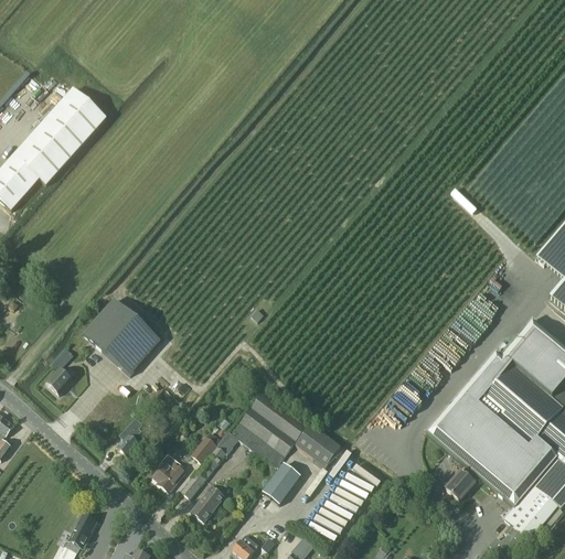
[(73,86),(0,168),(0,200),(11,210),(39,179),(45,184),(106,117),(73,86)]
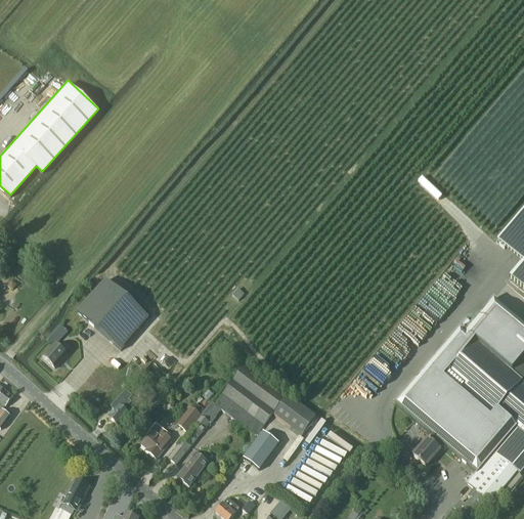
[(523,205),(496,238),(522,260),(523,257),(523,205)]
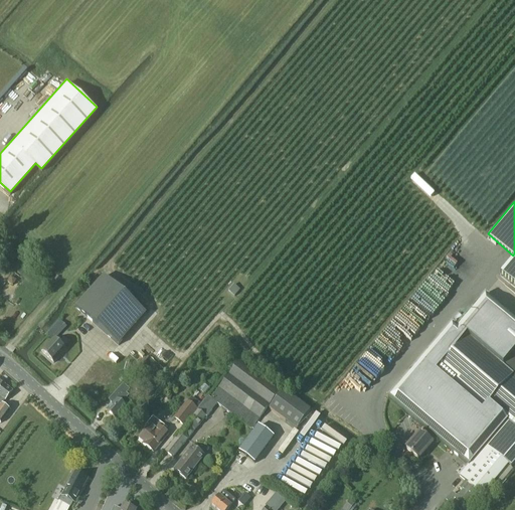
[(514,258),(513,256),(500,272),(514,284),(514,258)]
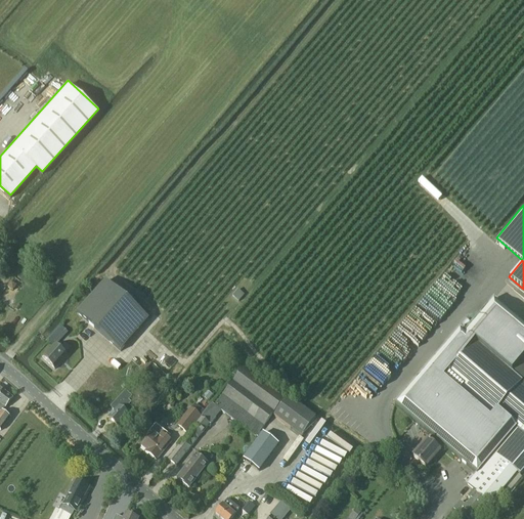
[(11,277),(8,282),(12,286),(16,280),(11,277)]
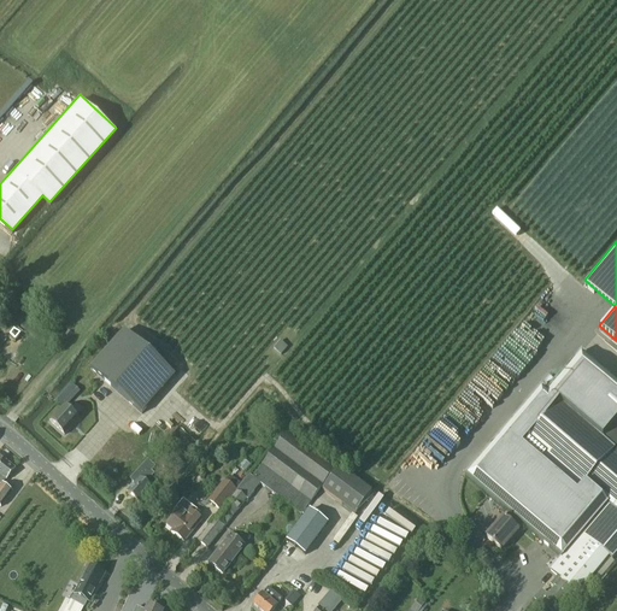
[(124,327),(90,364),(105,376),(141,409),(175,371),(151,351),(154,347),(147,341),(144,345),(124,327)]
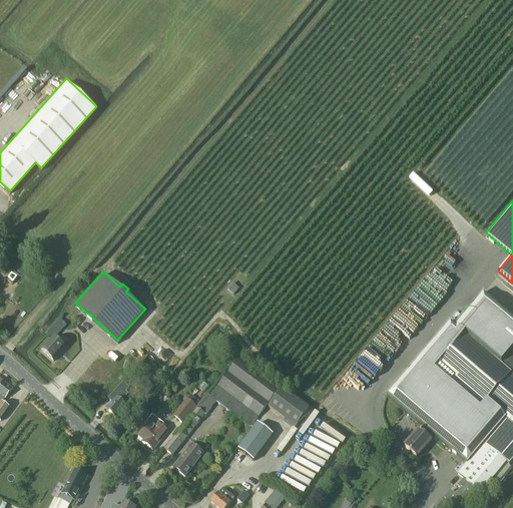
[(233,280),(228,286),(233,291),(238,284),(233,280)]
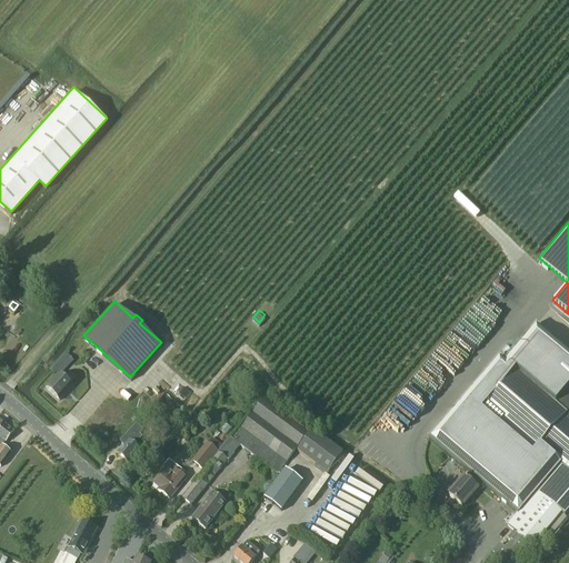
[(518,509),(508,521),(513,526),(530,541),(537,533),(539,534),(543,530),(547,532),(552,526),(549,523),(561,509),(563,511),(568,504),(568,350),(538,323),(502,363),(495,357),(429,432),(518,509)]
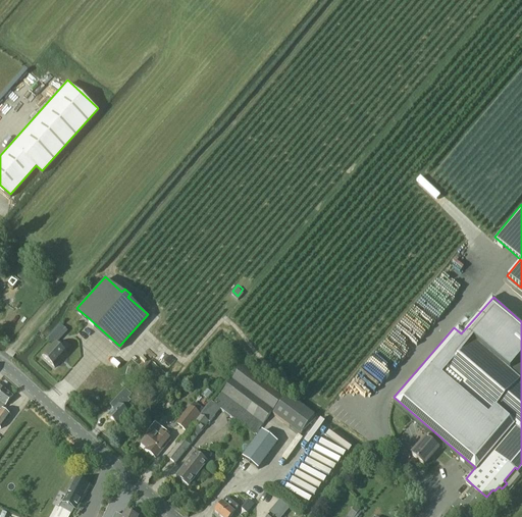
[(65,325),(60,320),(48,333),(52,339),(65,325)]
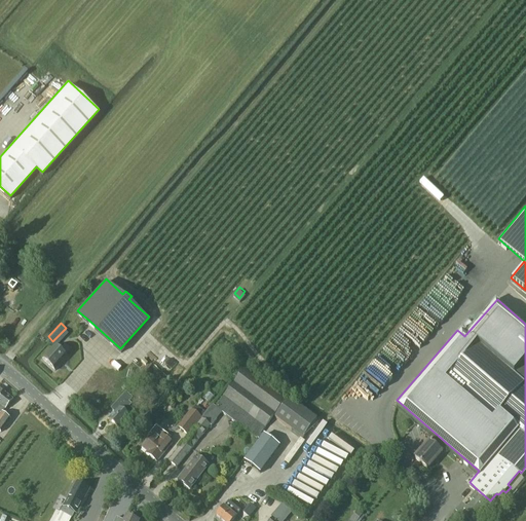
[(54,342),(42,356),(54,366),(67,354),(54,342)]
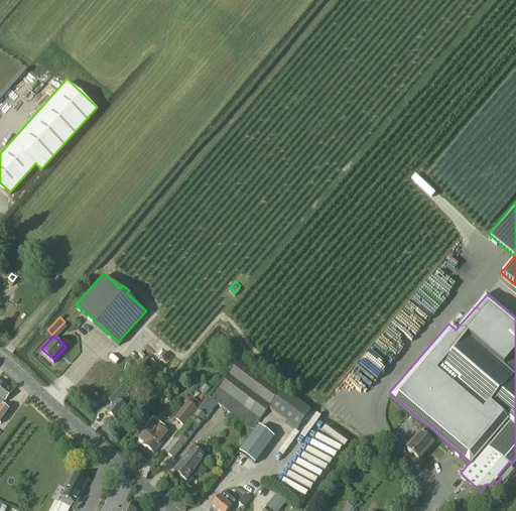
[(208,392),(165,448),(173,454),(206,412),(208,413),(218,399),(252,425),(280,389),(239,358),(211,394),(208,392)]
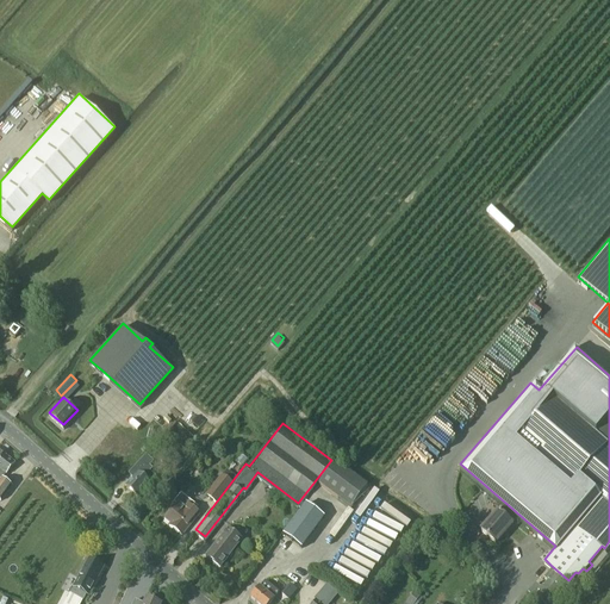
[(0,494),(1,496),(12,481),(1,474),(5,469),(6,469),(14,459),(4,450),(0,454),(0,494)]
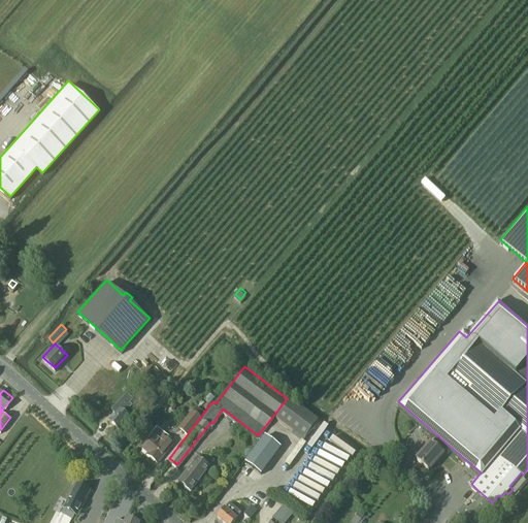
[(127,390),(121,396),(111,405),(116,410),(109,417),(118,426),(134,409),(129,403),(132,401),(129,399),(133,395),(127,390)]
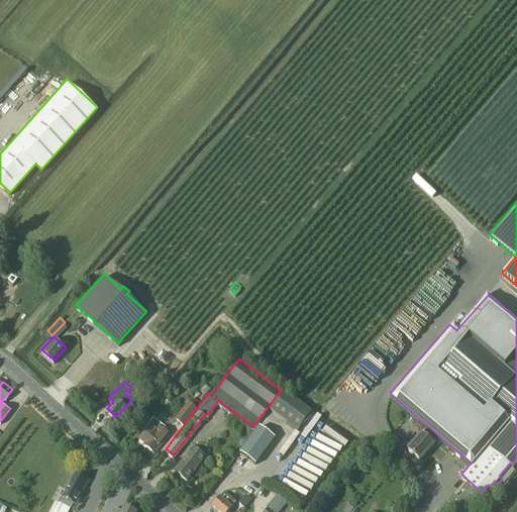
[(297,426),(311,408),(284,388),(271,406),(297,426)]
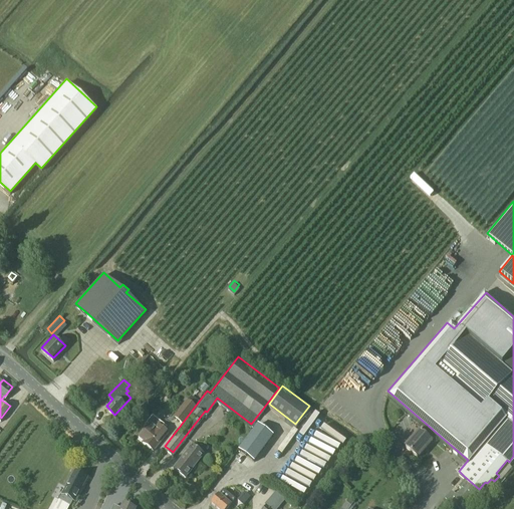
[(186,396),(173,413),(183,420),(196,403),(186,396)]
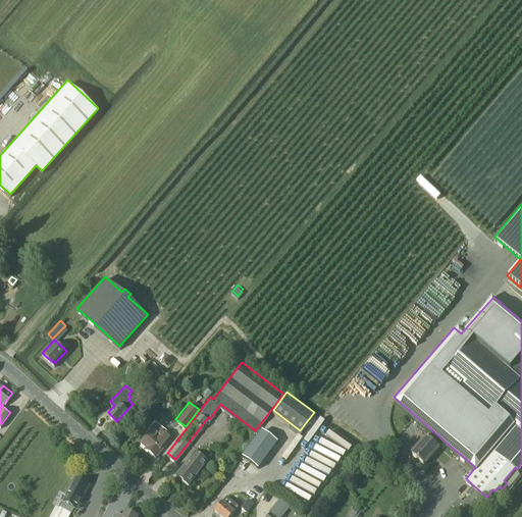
[(151,426),(141,440),(146,444),(145,445),(156,454),(170,434),(163,428),(165,427),(154,418),(149,425),(151,426)]
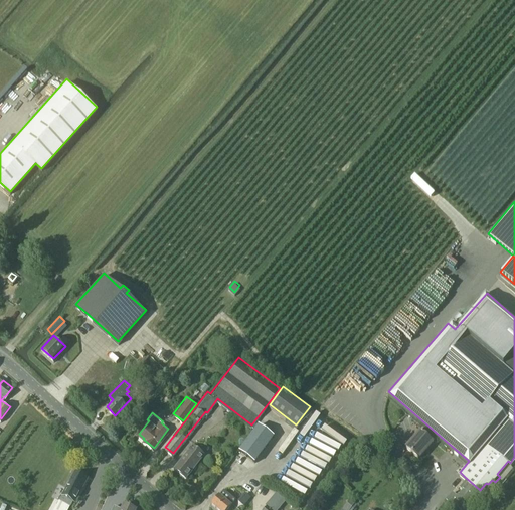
[(259,421),(239,448),(254,459),(274,433),(259,421)]
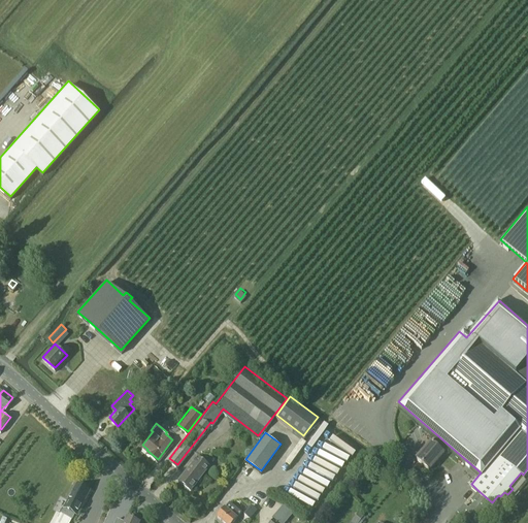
[(431,438),(416,455),(429,466),(443,450),(442,449),(448,444),(436,434),(435,434),(432,439),(431,438)]
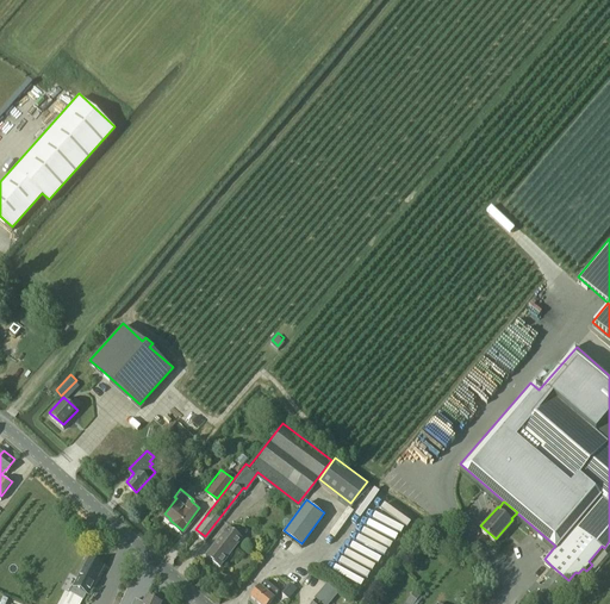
[(222,533),(206,552),(219,562),(235,543),(235,542),(241,534),(229,524),(222,533)]
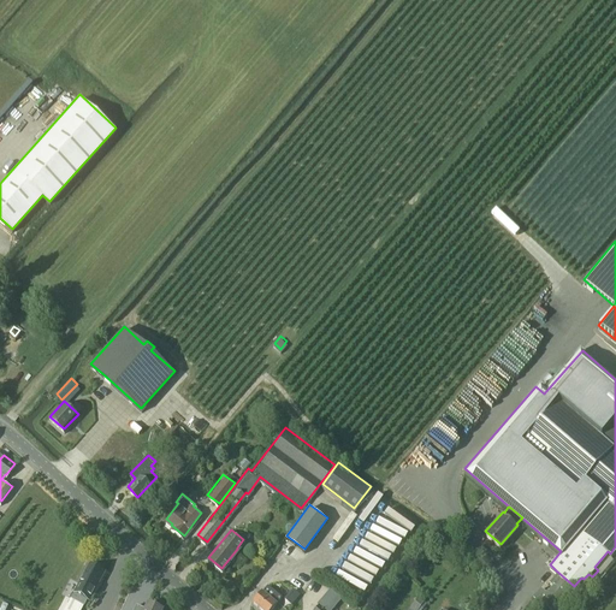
[(105,568),(89,560),(63,609),(77,609),(83,600),(84,600),(88,593),(87,593),(92,585),(94,586),(105,568)]
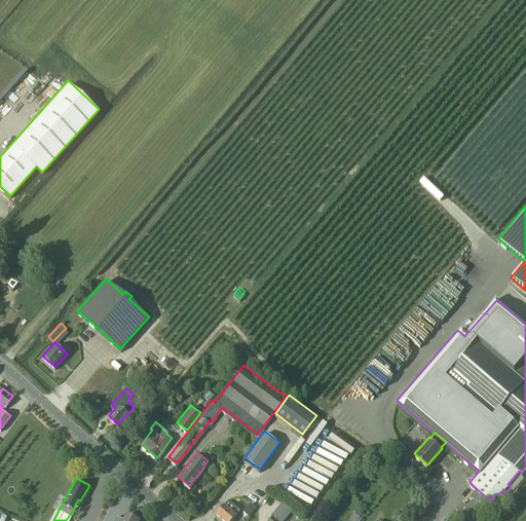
[(462,498),(455,507),(472,520),(486,503),(486,504),(488,501),(489,503),(490,500),(475,487),(468,494),(472,496),(466,503),(462,498)]
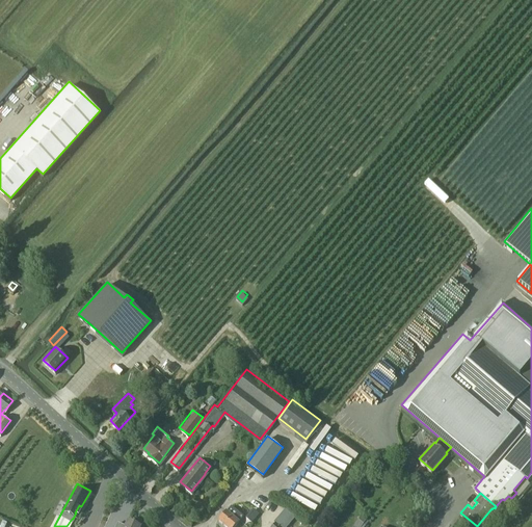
[(225,508),(218,517),(231,526),(238,519),(243,512),(231,502),(227,508),(225,508)]
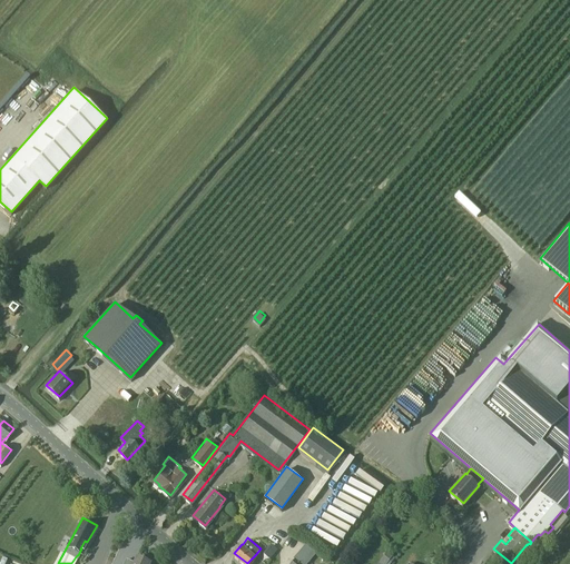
[(295,557),(290,563),(303,563),(312,554),(316,548),(306,540),(293,555),(295,557)]
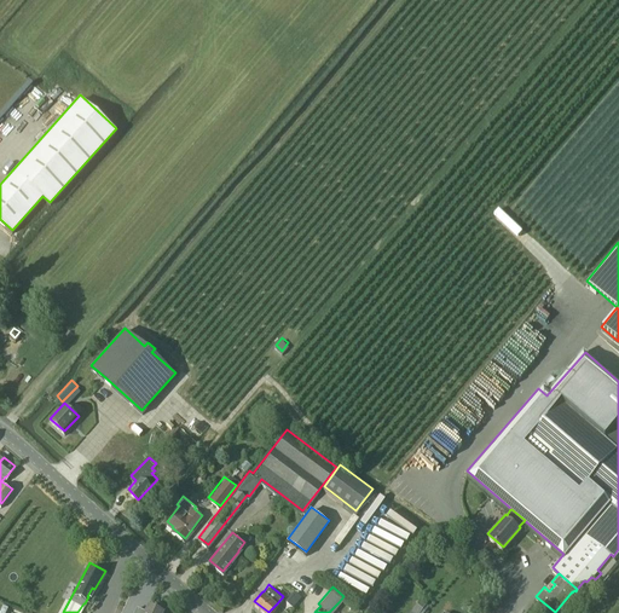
[(294,588),(287,595),(294,601),(301,594),(294,588)]
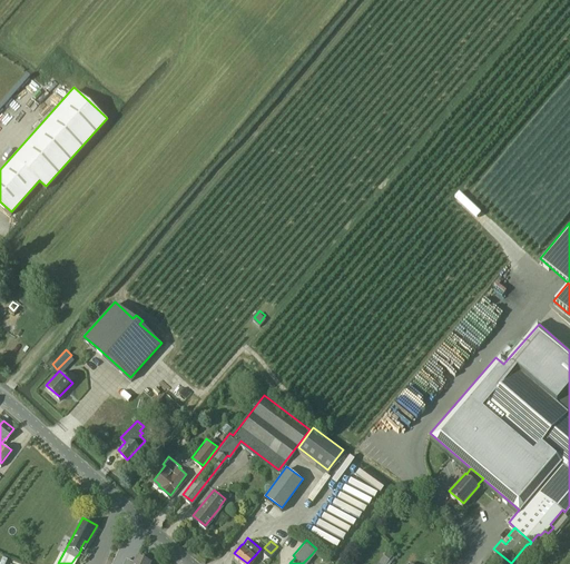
[(325,541),(322,544),(328,551),(332,546),(325,541)]
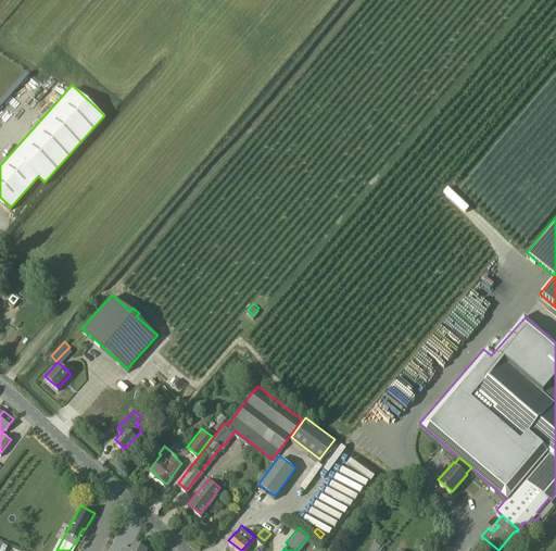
[(378,536),(368,548),(373,550),(377,550),(384,541),(378,536)]
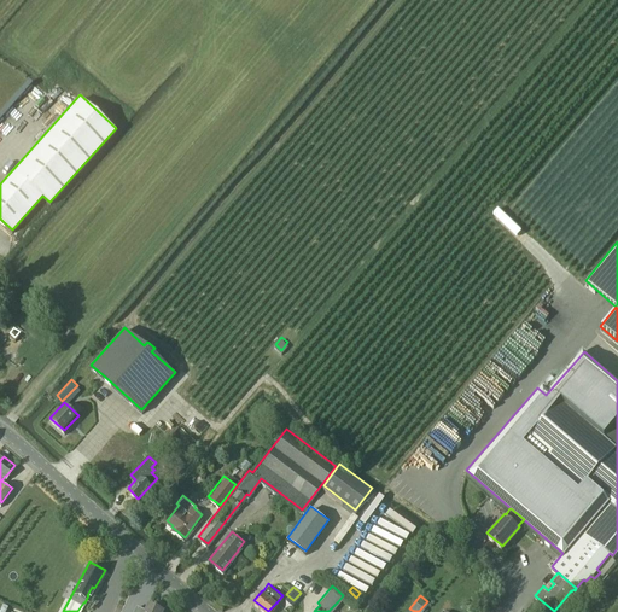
[(136,602),(133,611),(159,611),(163,606),(149,601),(146,607),(136,602)]
